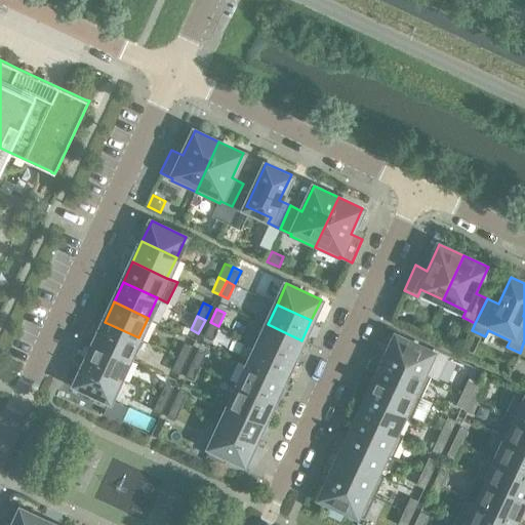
[(129,358),(138,337),(105,322),(94,341),(129,358)]
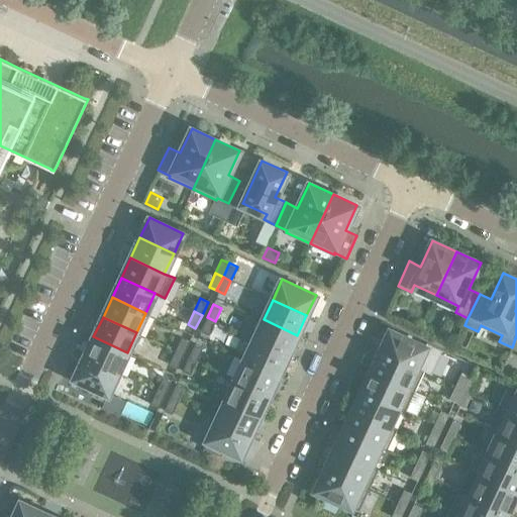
[(209,335),(215,321),(207,317),(201,331),(209,335)]
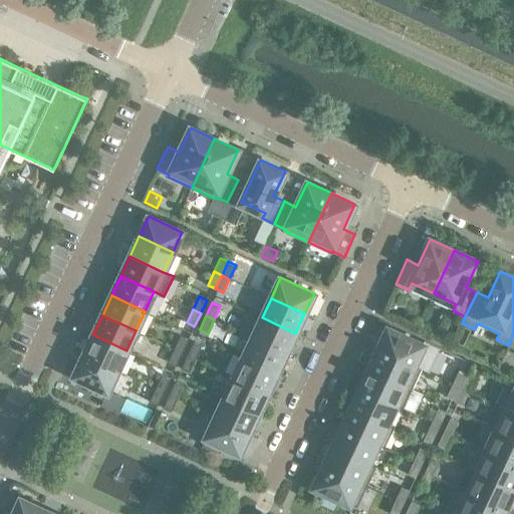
[(295,333),(262,317),(252,337),(286,352),(295,333)]
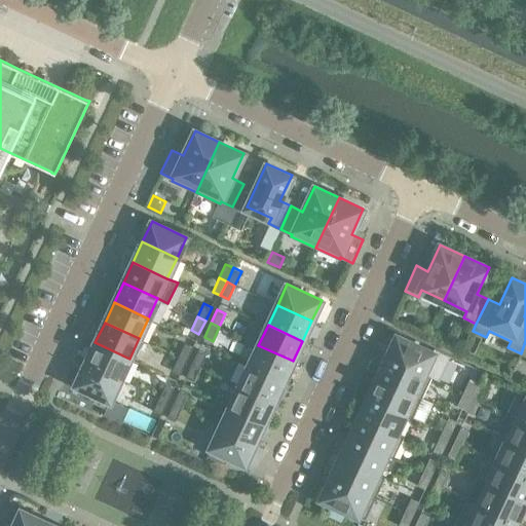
[(424,373),(434,352),(397,335),(396,339),(391,347),(393,349),(389,358),(431,377),(431,376),(424,373)]
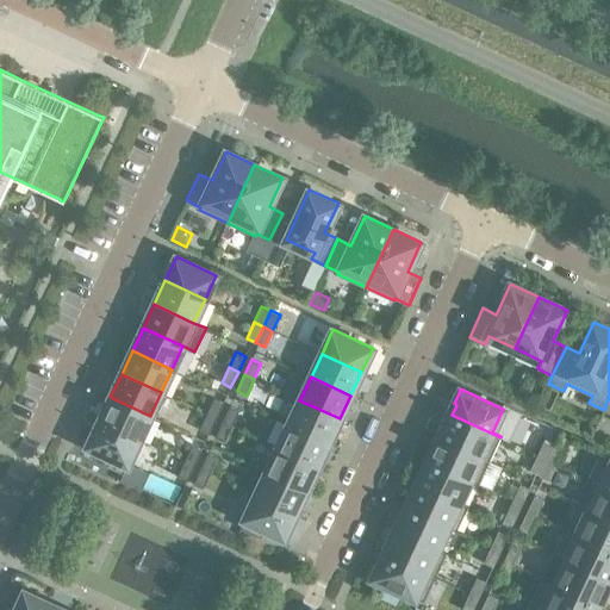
[(139,440),(150,416),(110,397),(99,421),(139,440)]
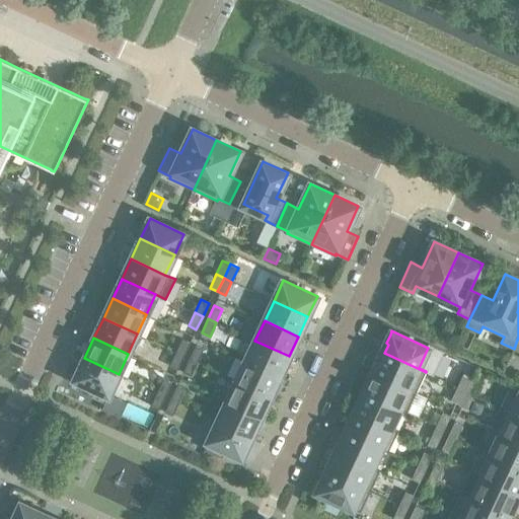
[(183,356),(191,343),(182,339),(175,352),(183,356)]
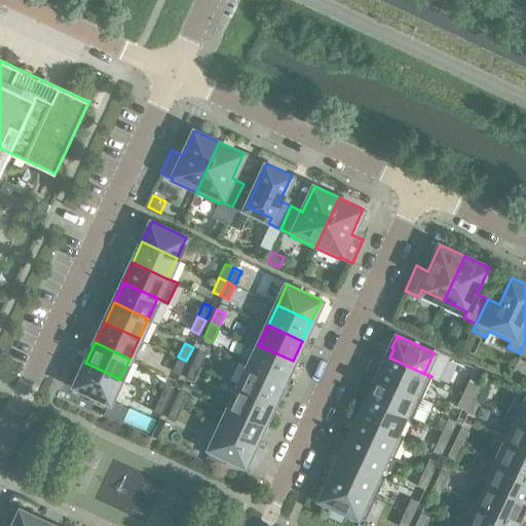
[(284,381),(293,361),(258,345),(249,365),(284,381)]
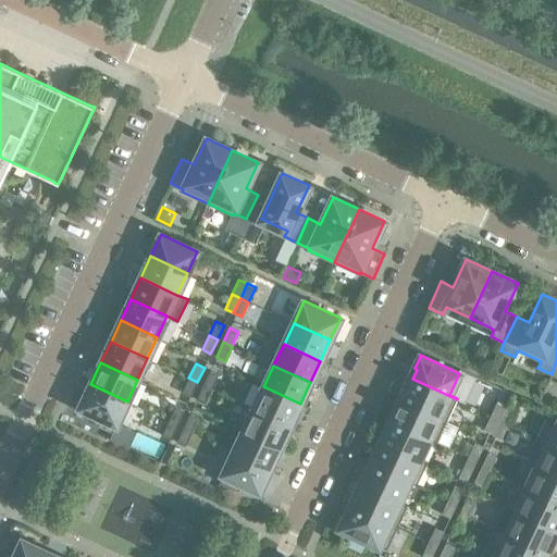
[(219,374),(210,370),(203,385),(212,388),(219,374)]
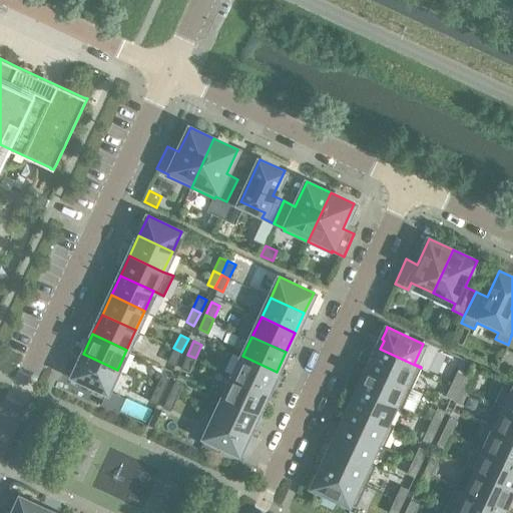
[(426,366),(441,370),(448,347),(433,343),(426,366)]
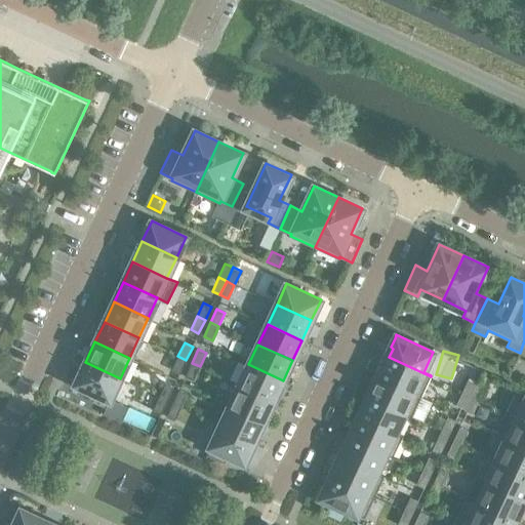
[(179,373),(186,360),(177,356),(171,370),(179,373)]
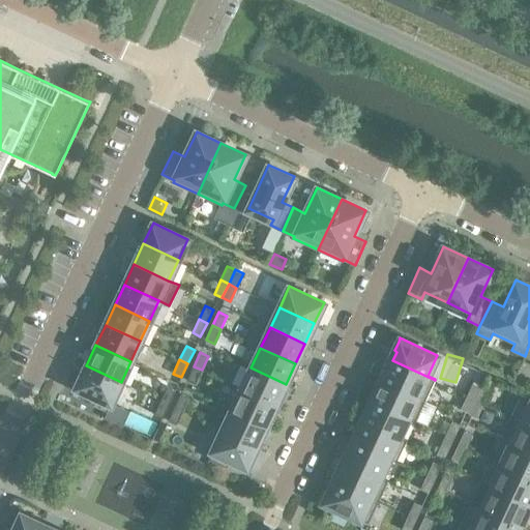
[(435,380),(392,360),(389,369),(386,367),(382,377),(381,379),(425,400),(435,380)]
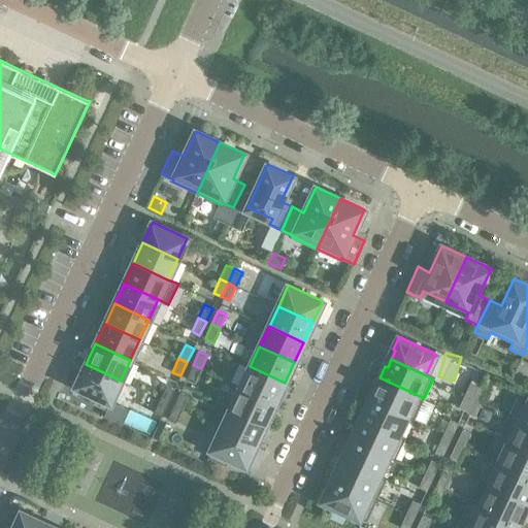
[(107,409),(121,381),(86,364),(76,386),(93,393),(89,401),(107,409)]
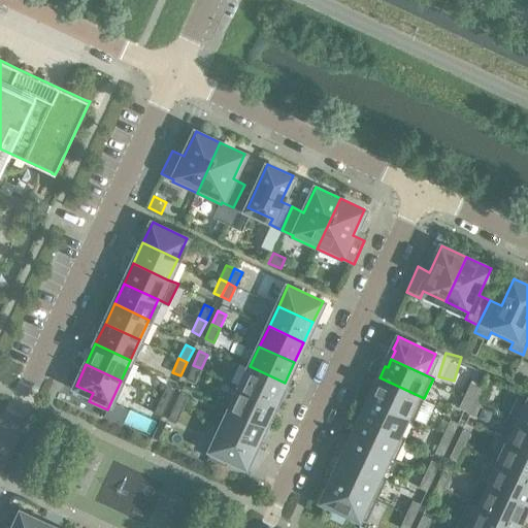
[(195,383),(201,368),(193,365),(187,378),(195,383)]
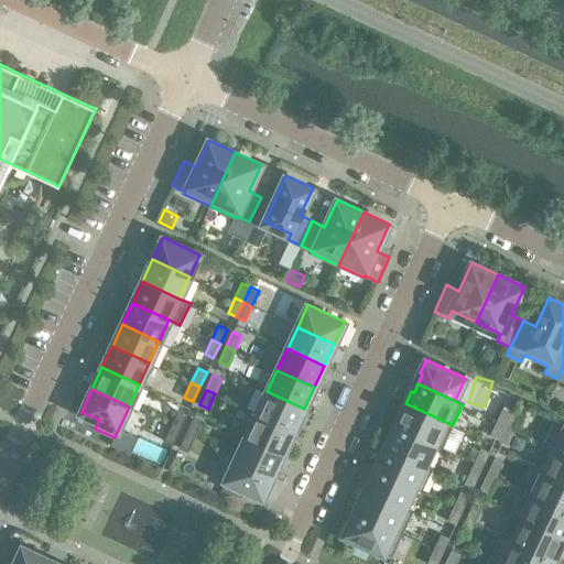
[(304,409),(267,391),(257,413),(294,431),(304,409)]
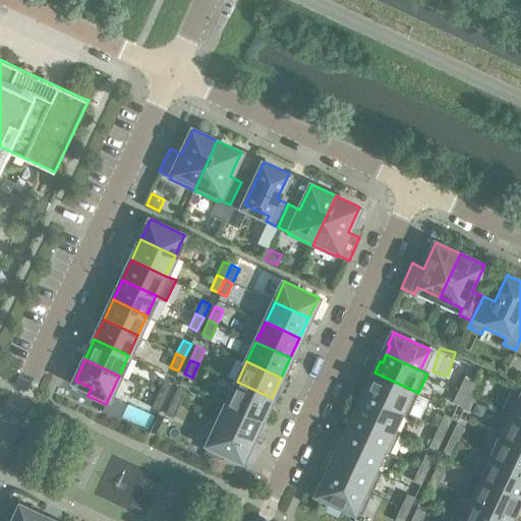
[(418,393),(374,372),(373,375),(369,385),(371,386),(367,394),(409,413),(418,393)]
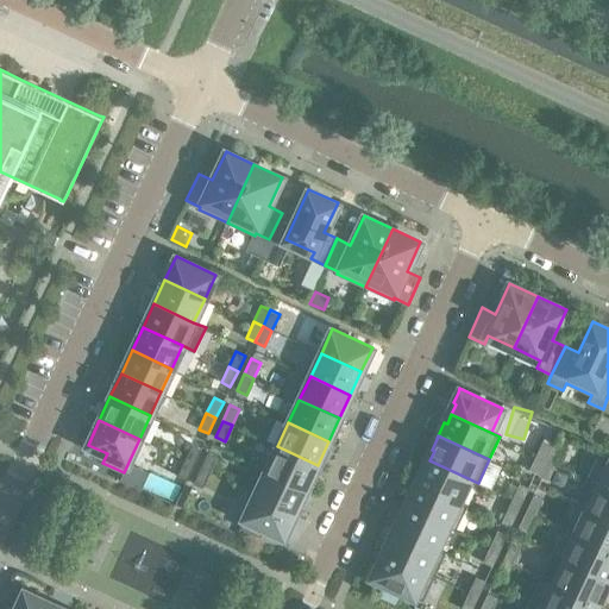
[(546,458),(553,444),(553,443),(544,438),(537,453),(546,458)]
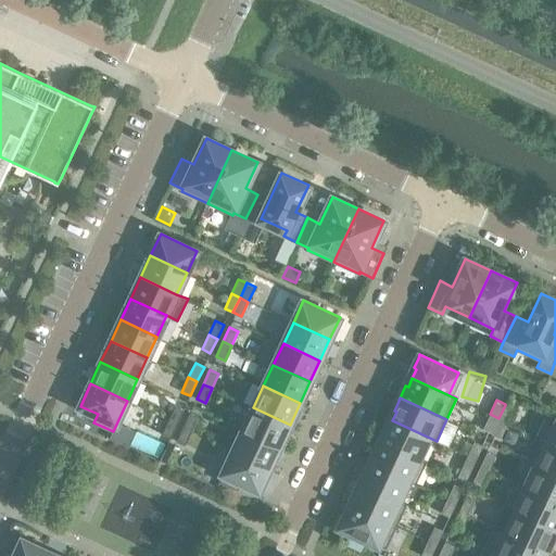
[(177,424),(184,409),(175,405),(168,419),(177,424)]
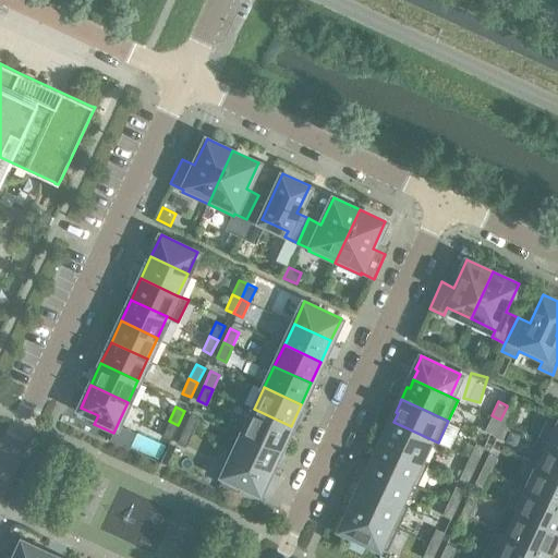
[(509,425),(516,411),(507,407),(500,420),(500,421),(509,425)]
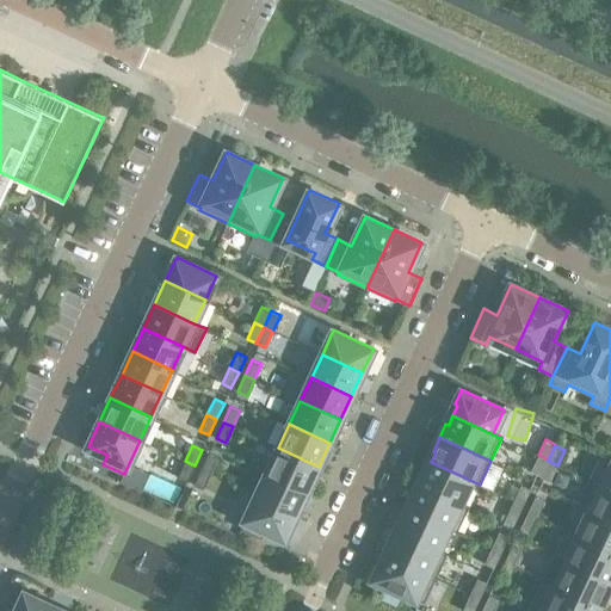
[(319,467),(278,448),(267,470),(308,489),(319,467)]
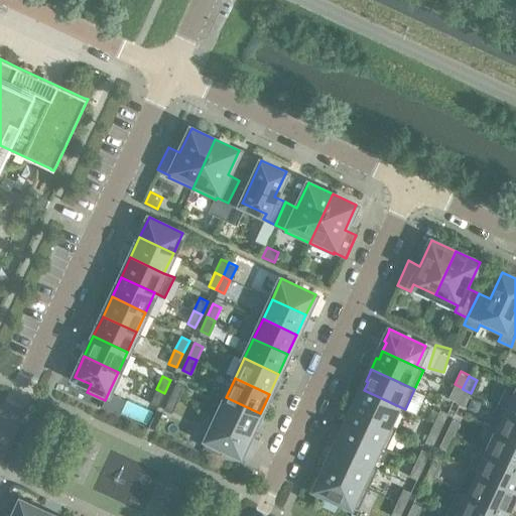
[(184,386),(176,382),(170,396),(178,399),(184,386)]
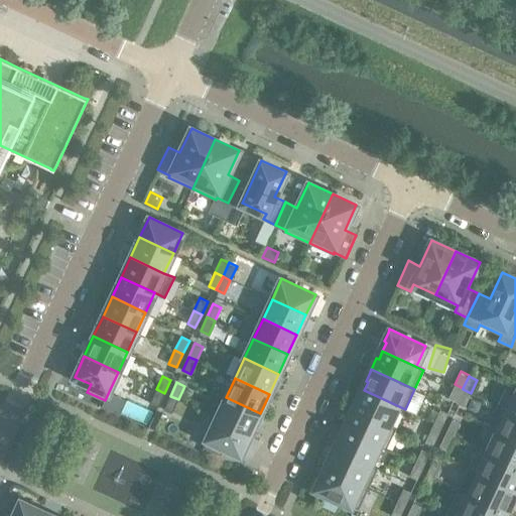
[(457,401),(463,389),(463,388),(455,384),(448,398),(457,401)]
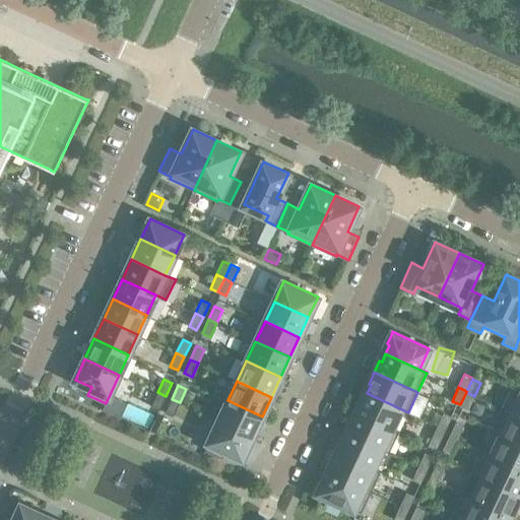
[(519,392),(511,388),(501,408),(519,417),(519,392)]
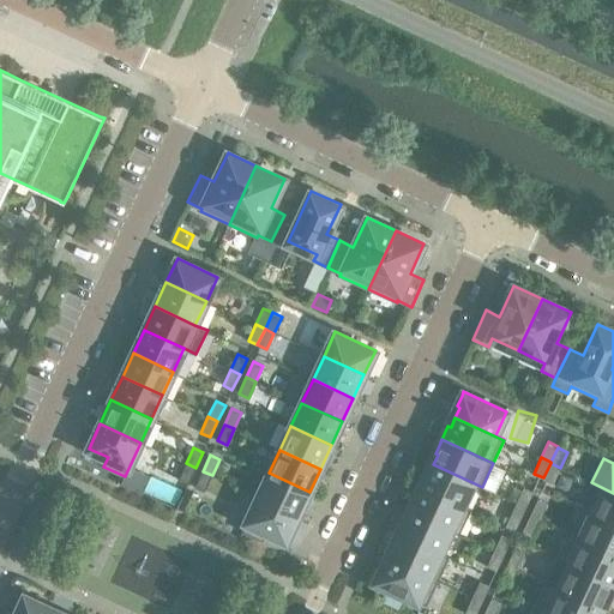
[(188,483),(196,468),(186,463),(179,480),(188,483)]
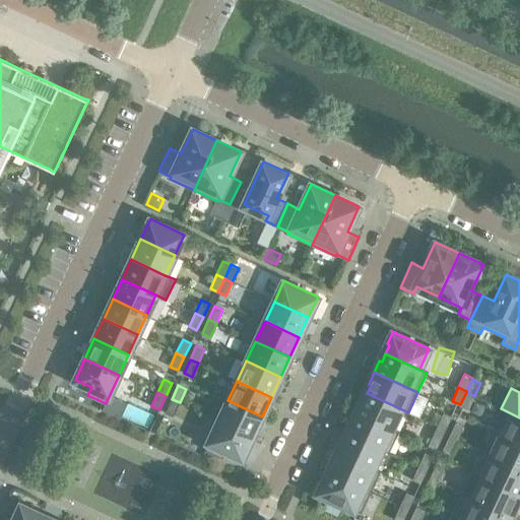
[(468,409),(474,396),(466,392),(460,404),(460,406),(468,409)]
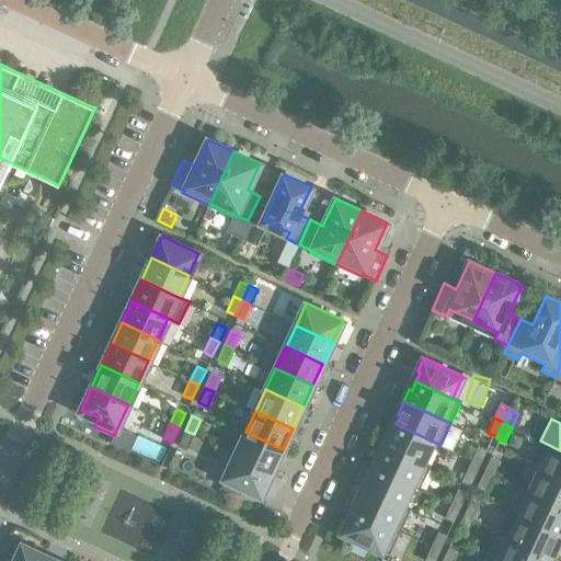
[(118,424),(113,439),(133,447),(138,431),(118,424)]
